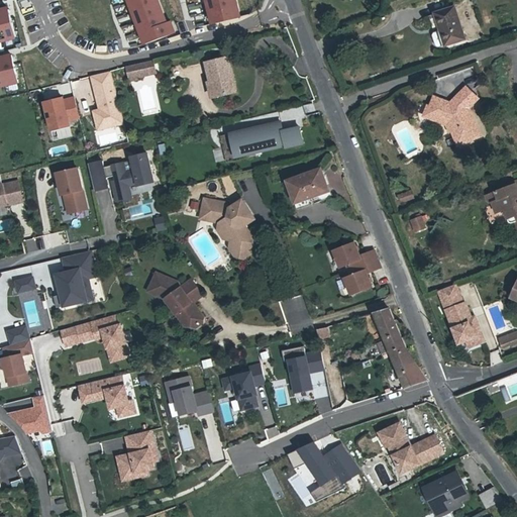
[(129,0),(144,48),(176,38),(163,0),(129,0)]
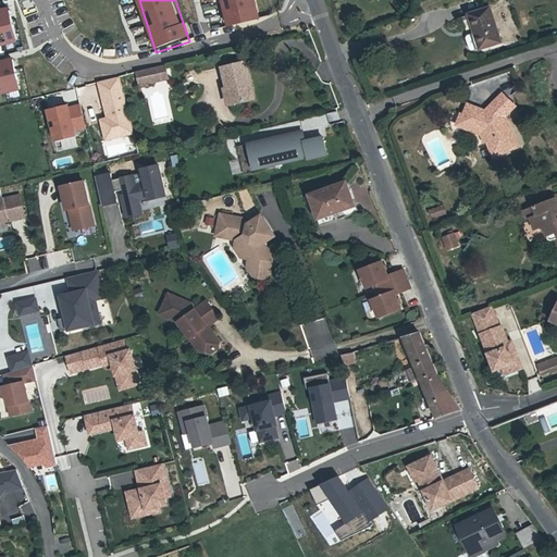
[(223,0),(231,31),(263,23),(257,0),(223,0)]
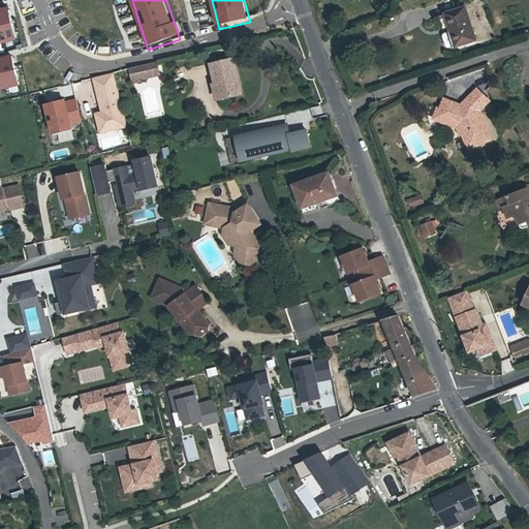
[(0,9),(0,45),(23,41),(16,6),(0,9)]
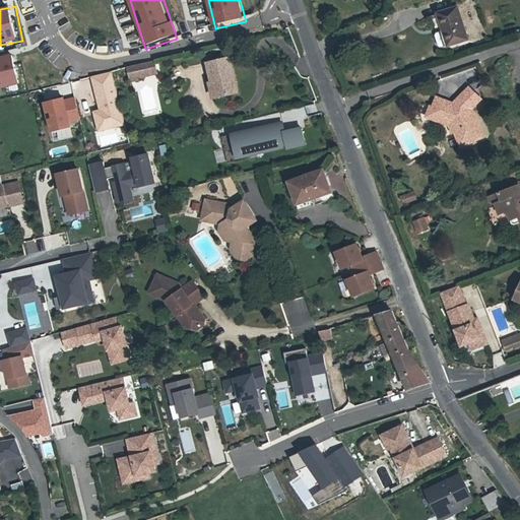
[(453,14),(435,20),(441,38),(446,52),(464,47),(453,14)]
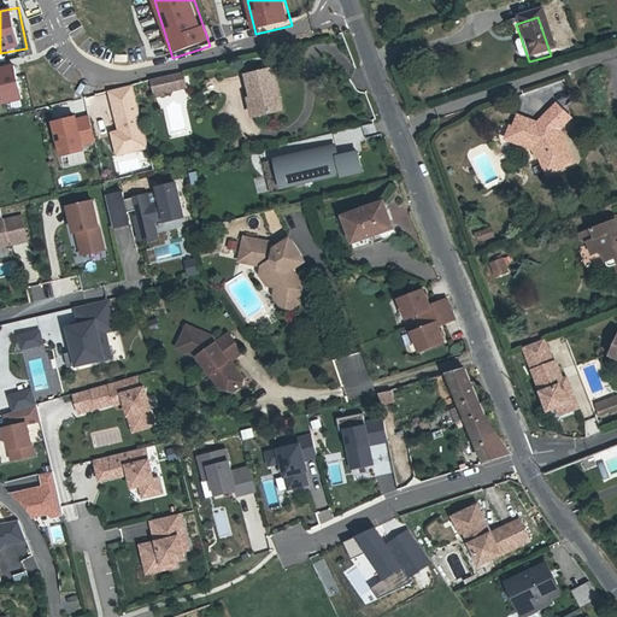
[(529,62),(523,45),(516,47),(515,51),(518,63),(522,64),(529,62)]
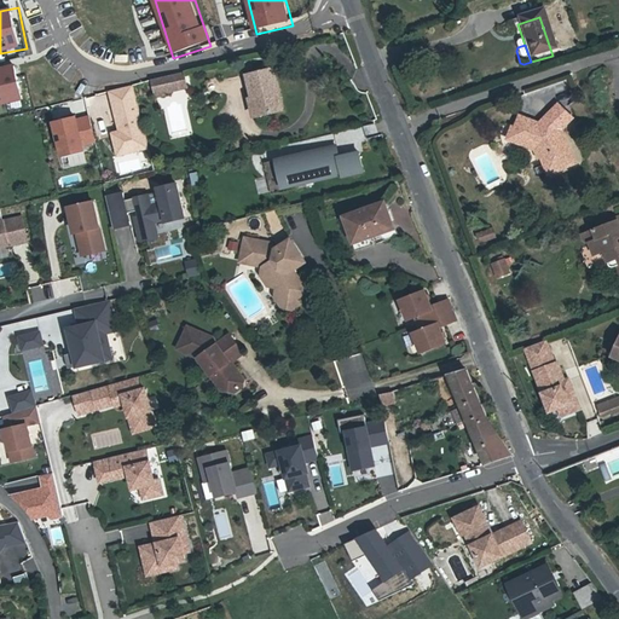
[(0,109),(32,102),(22,63),(0,68),(0,109)]
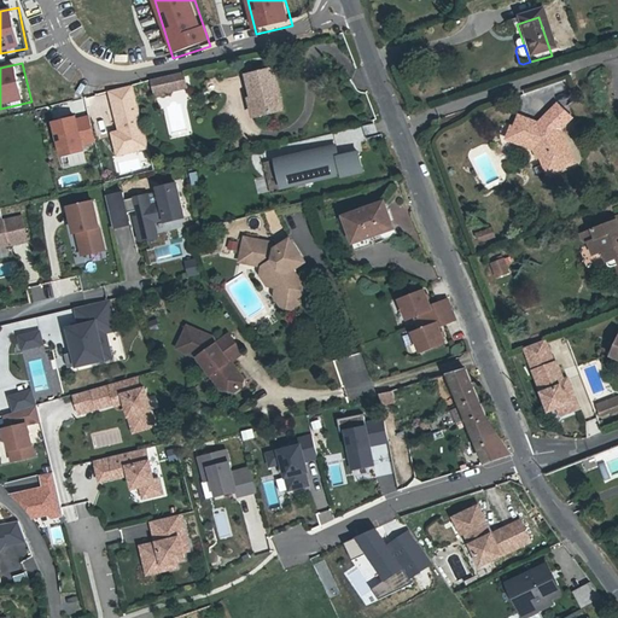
[(248,75),(254,97),(257,95),(262,115),(284,108),(273,68),(248,75)]
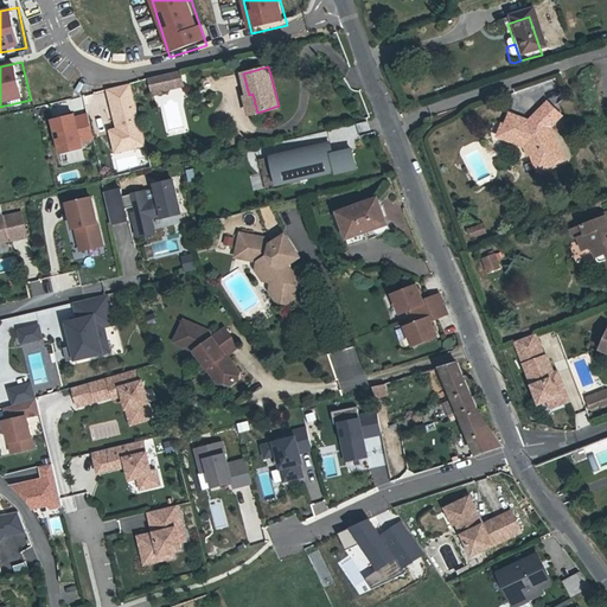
[(181,71),(149,80),(154,97),(186,89),(181,71)]
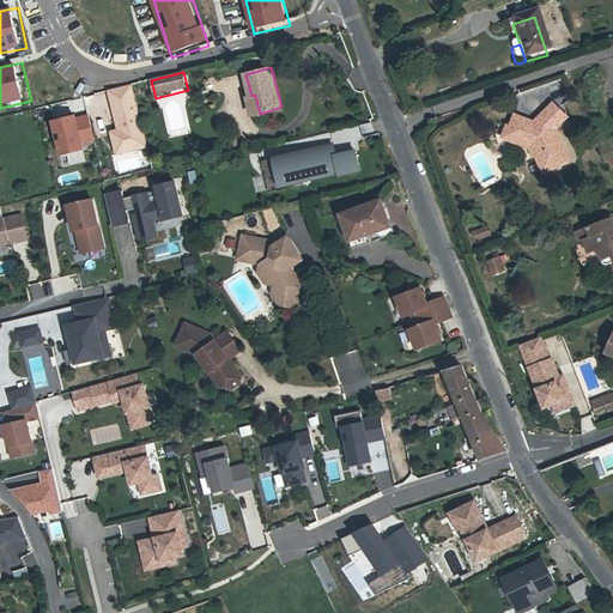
[(111,132),(117,157),(149,150),(133,85),(96,93),(99,109),(110,107),(116,132),(111,132)]
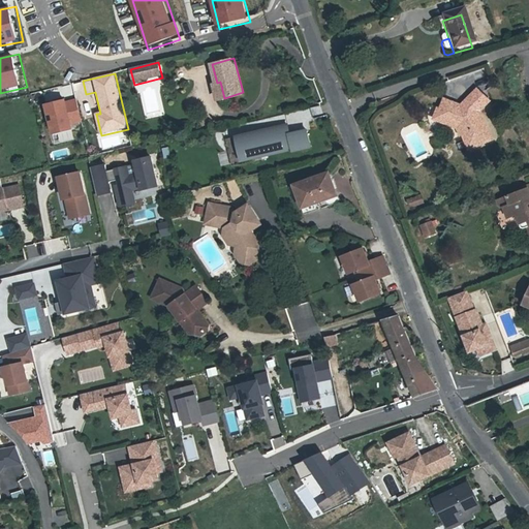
[(220,82),(217,83),(214,84),(218,99),(224,98),(220,82)]
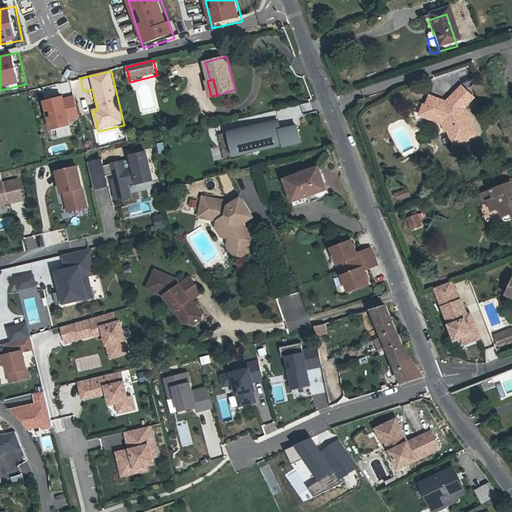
[(427,112),(423,122),(437,128),(441,136),(442,136),(448,149),(470,140),(458,112),(468,102),(456,91),(446,101),(448,103),(441,110),(435,107),(435,105),(424,101),(420,110),(427,112)]
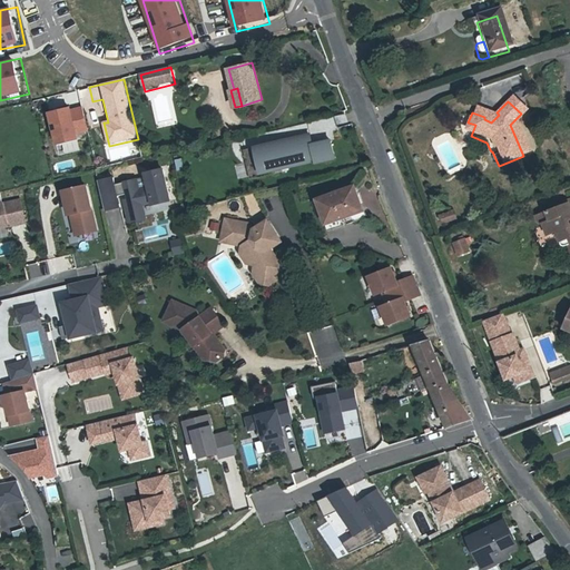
[(50,114),(61,157),(84,150),(79,136),(90,133),(84,106),(50,114)]
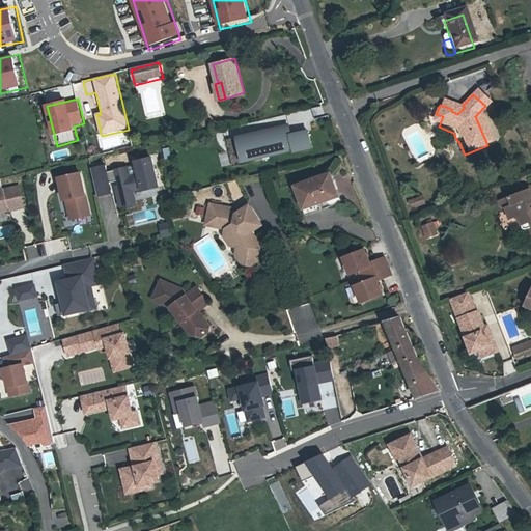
[(465,107),(463,105),(456,112),(451,109),(451,111),(457,114),(465,107)]
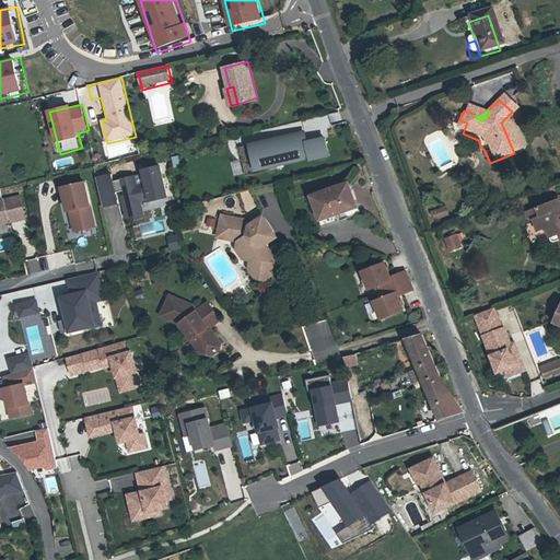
[(454,130),(463,133),(467,123),(459,120),(458,119),(454,130)]
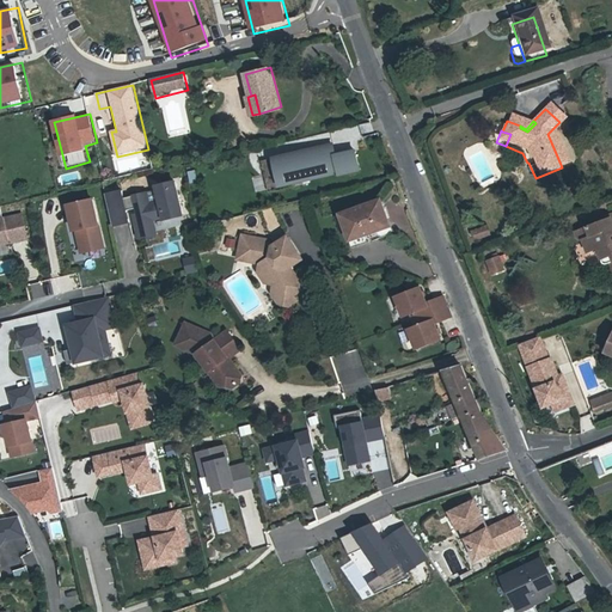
[(361,167),(359,145),(338,150),(336,140),(283,148),(286,154),(274,155),(281,185),(361,167)]
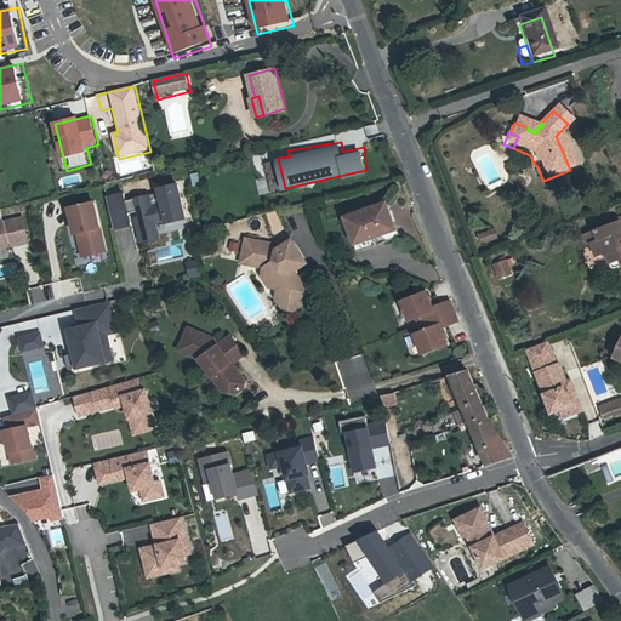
[(189,214),(180,181),(160,184),(165,203),(155,203),(151,193),(129,198),(125,192),(107,195),(117,229),(137,224),(142,239),(161,234),(159,222),(189,214)]
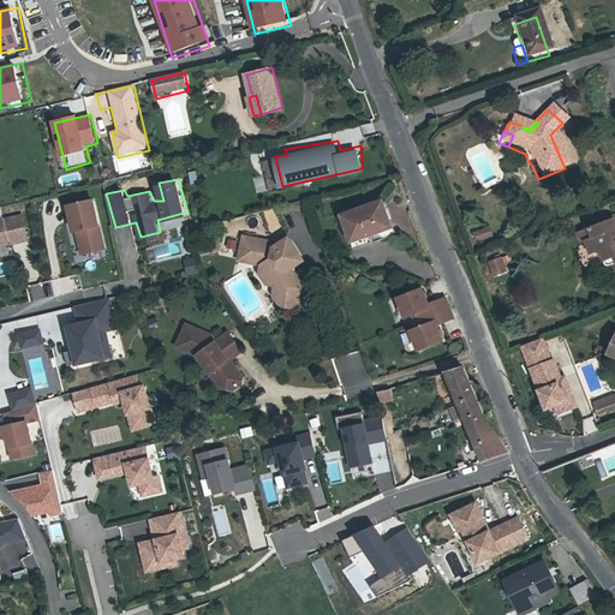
[(95,197),(69,201),(82,251),(106,248),(95,197)]
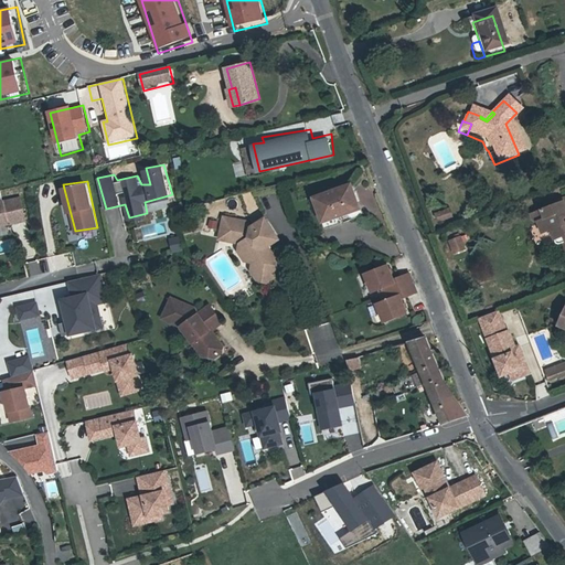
[(347,185),(312,198),(321,221),(354,209),(347,185)]
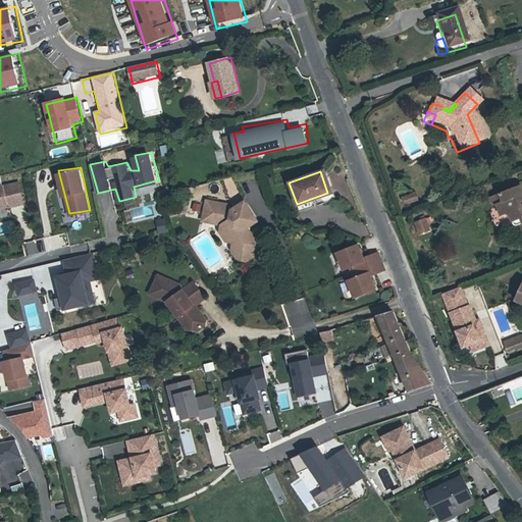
[(0,208),(23,203),(18,183),(0,187),(0,208)]
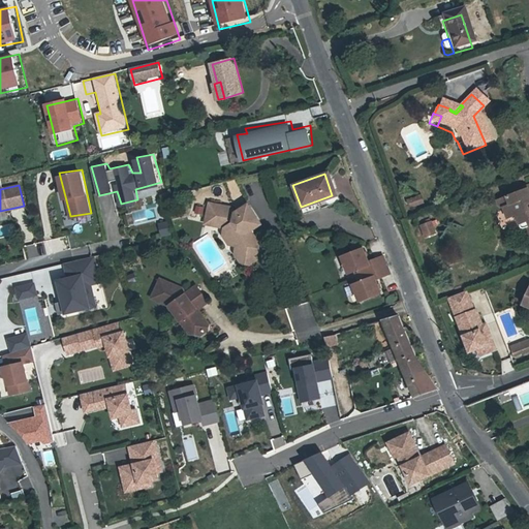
[(525,224),(526,229),(528,227),(528,215),(526,208),(528,206),(528,187),(522,191),(523,193),(493,207),(495,211),(498,212),(503,224),(511,221),(516,228),(525,224)]
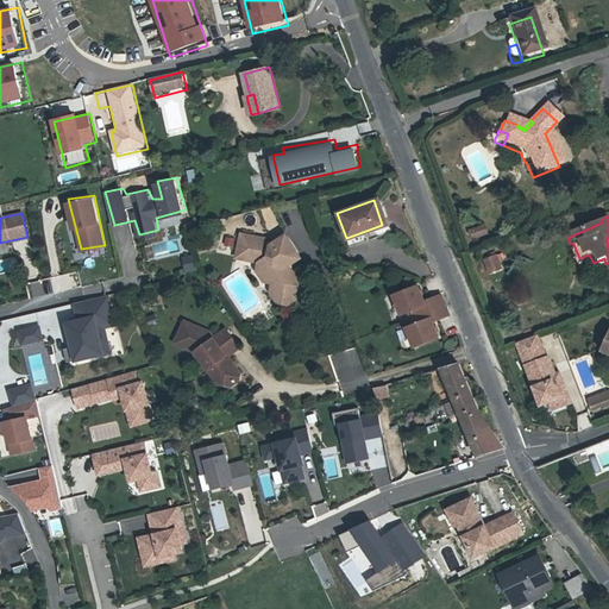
[(476,231),(460,237),(464,244),(479,238),(476,231)]
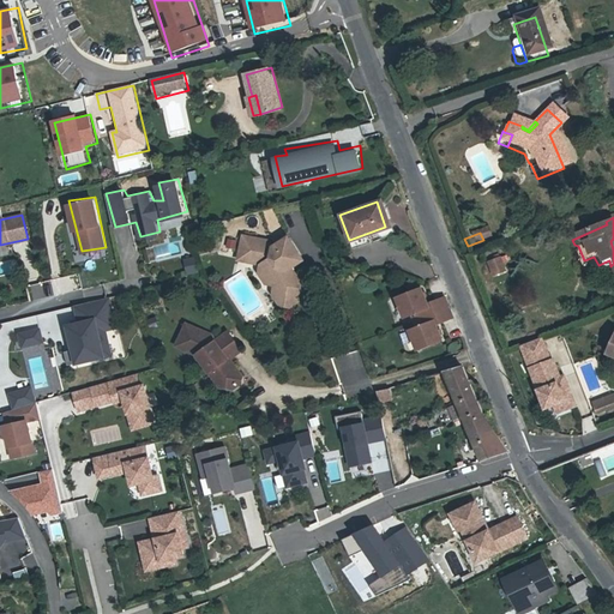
[(288,271),(290,269),(302,262),(287,239),(271,248),(268,242),(242,238),(238,257),(250,259),(248,263),(259,265),(258,274),(265,284),(274,287),(280,295),(293,298),(294,298),(305,290),(295,277),(292,277),(288,271)]
